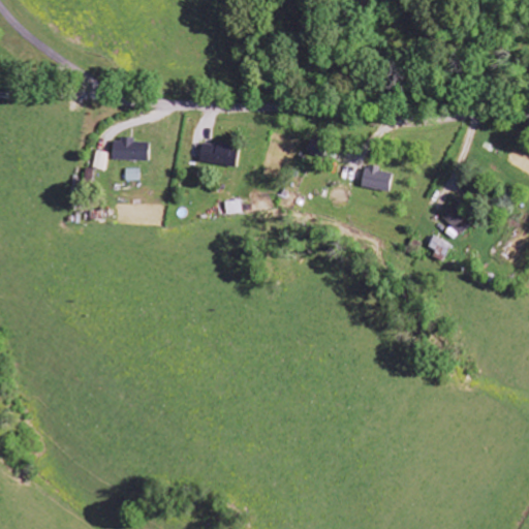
[(149,144),(134,143),(134,141),(113,139),(112,160),(149,162),(149,144)]
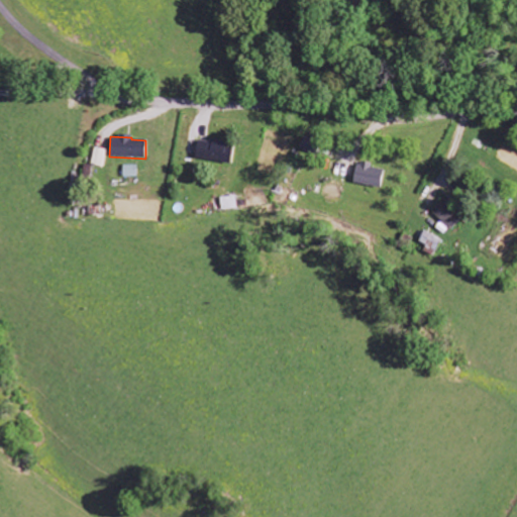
[(231,165),(234,144),(197,140),(194,161),(231,165)]
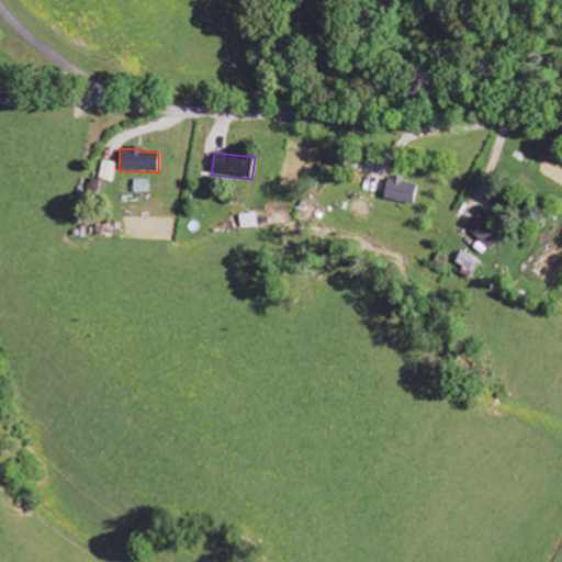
[(388,179),(384,201),(415,205),(417,183),(388,179)]
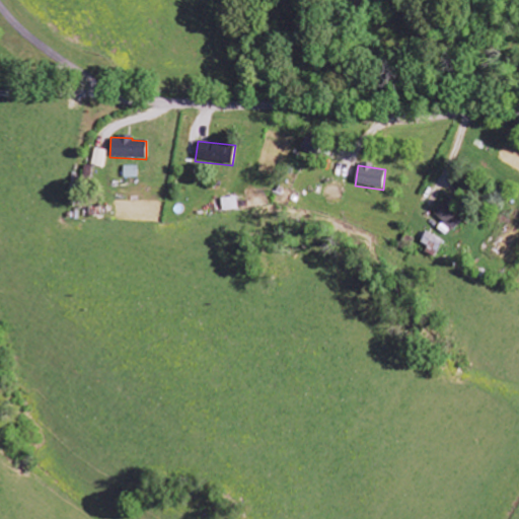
[(137,178),(137,166),(123,166),(123,178),(137,178)]
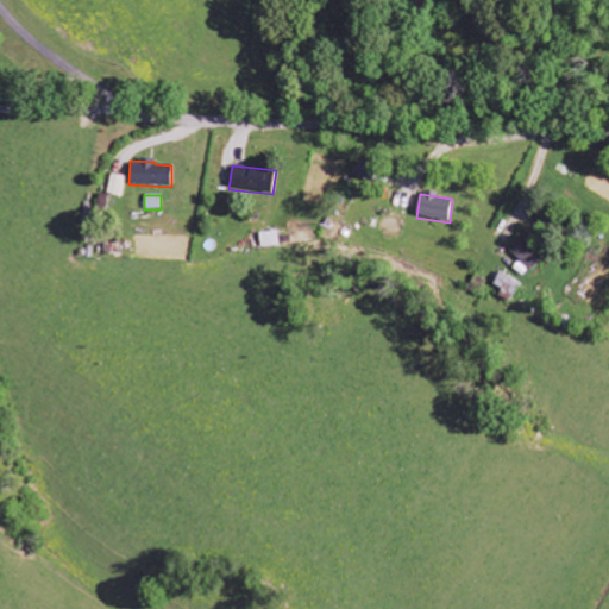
[(277,248),(277,232),(258,233),(259,248),(277,248)]
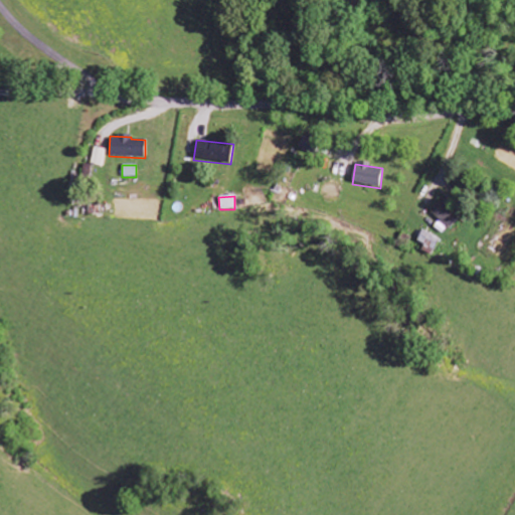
[(448,229),(462,217),(446,199),(433,211),(448,229)]
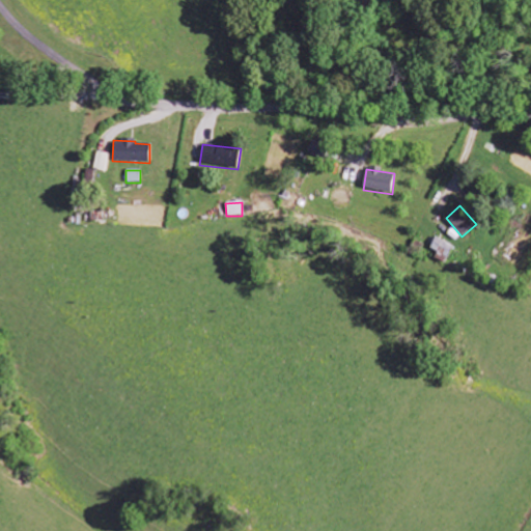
[(427,251),(446,262),(454,249),(437,238),(427,251)]
